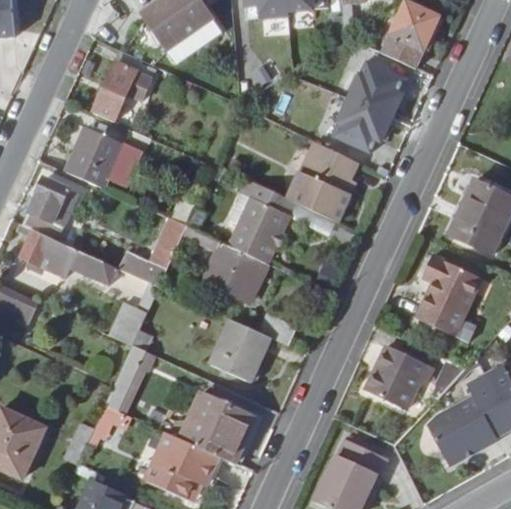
[(0,0),(0,38),(14,38),(10,0),(0,0)]
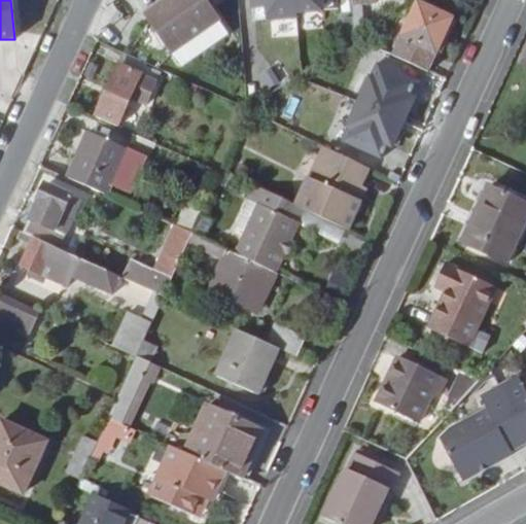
[(165,0),(147,12),(173,50),(218,19),(206,0),(165,0)]
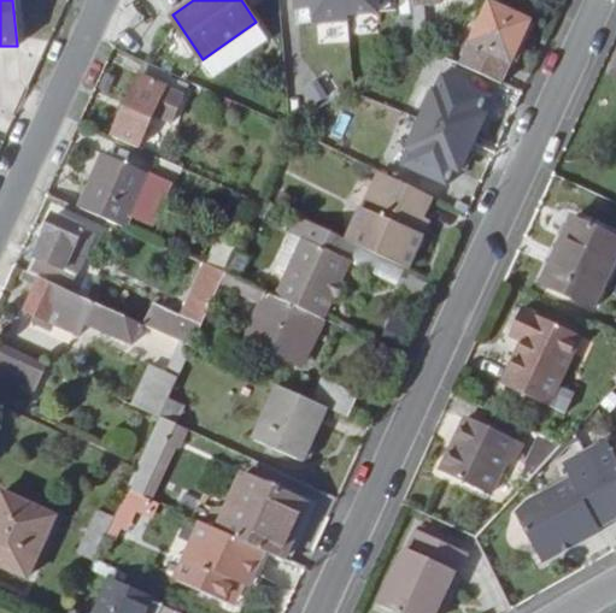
[(295,0),(298,17),(315,16),(316,34),(347,31),(346,25),(379,22),(377,7),(394,6),(393,0),(295,0)]
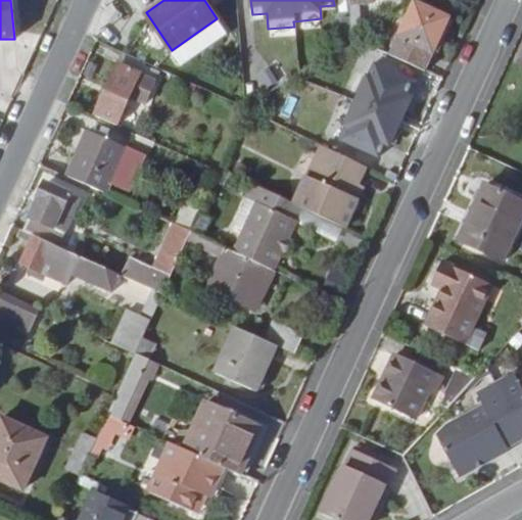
[(390,54),(425,69),(449,16),(414,1),(390,54)]
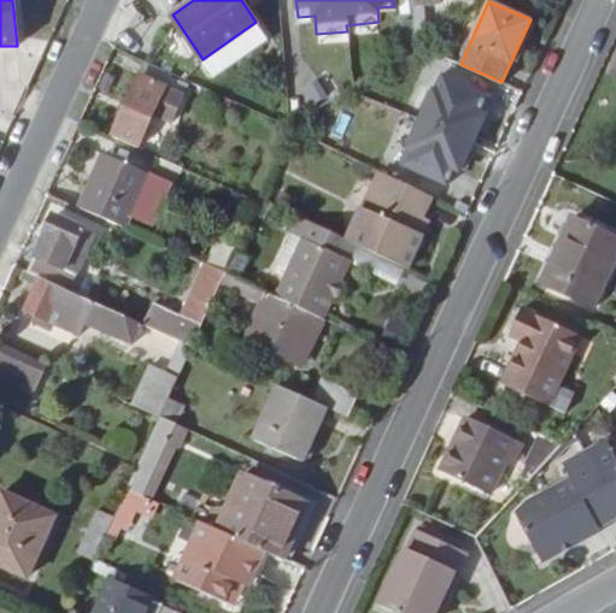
[(412,6),(416,34),(427,34),(423,5),(412,6)]
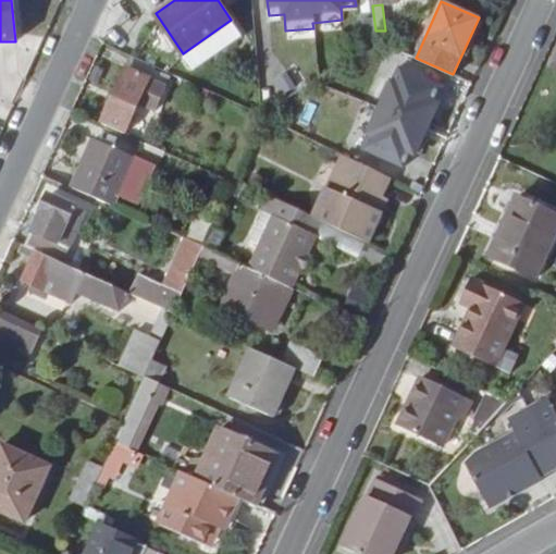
[(192,66),(241,34),(231,20),(183,53),(192,66)]
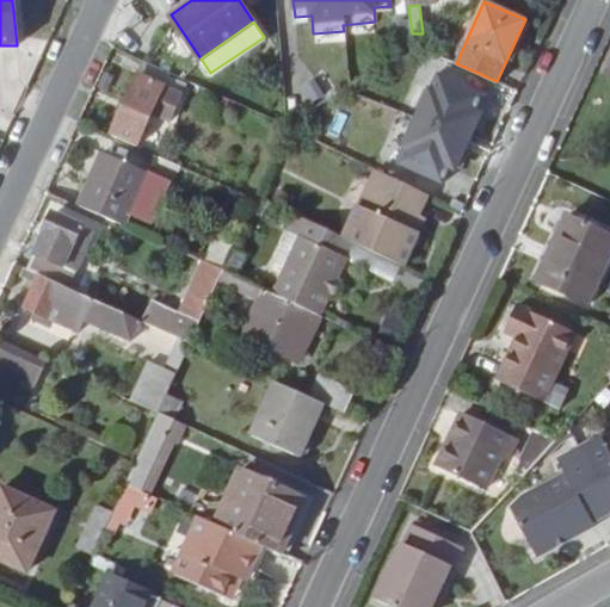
[(145,61),(111,135),(155,153),(188,80),(145,61)]
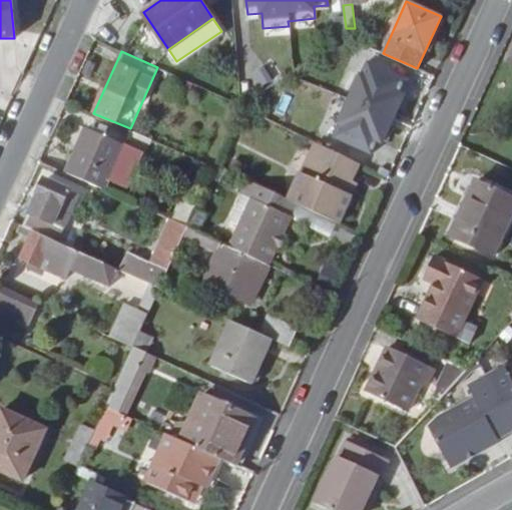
[(333,135),(372,152),(378,139),(382,141),(403,93),(399,91),(405,78),(366,61),(333,135)]
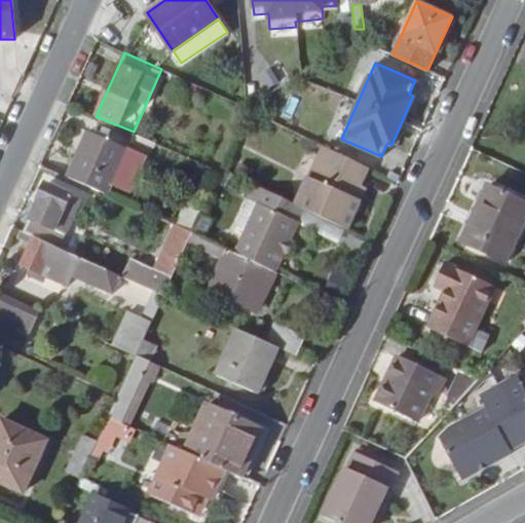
[(87,131),(67,176),(107,194),(113,183),(129,190),(145,155),(87,131)]
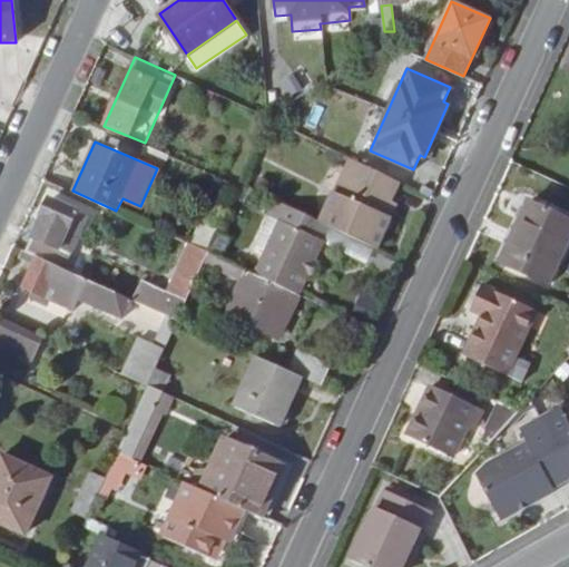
[(320,222),(321,222),(341,231),(372,244),(378,247),(385,230),(391,228),(393,222),(392,217),(392,216),(391,215),(393,212),(388,208),(391,199),(399,182),(399,181),(373,169),(351,158),(320,222)]
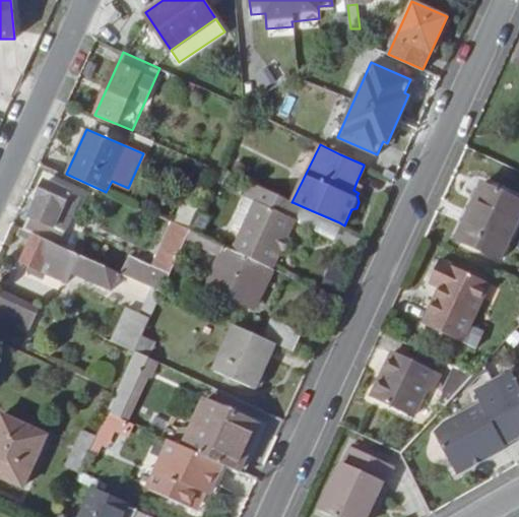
[(23,229),(59,245),(80,197),(44,180),(23,229)]
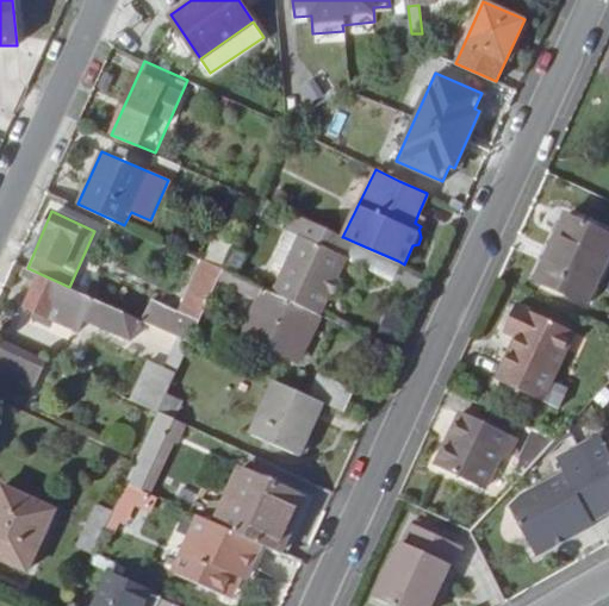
[(426,216),(418,213),(415,223),(421,226),(426,216)]
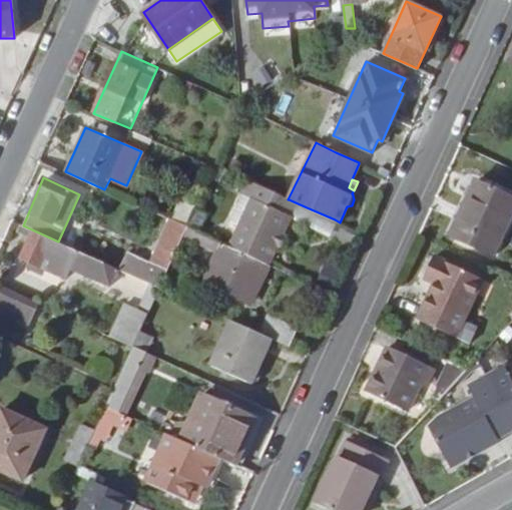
[(511,212),(511,196),(475,180),(450,233),(493,253),(511,212)]
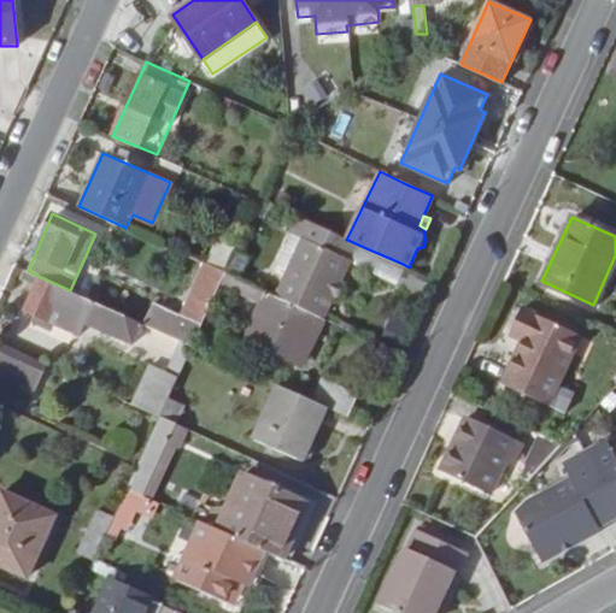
[(323,317),(350,259),(340,255),(347,240),(346,240),(308,223),(298,218),(291,234),(300,239),(275,295),(323,317)]
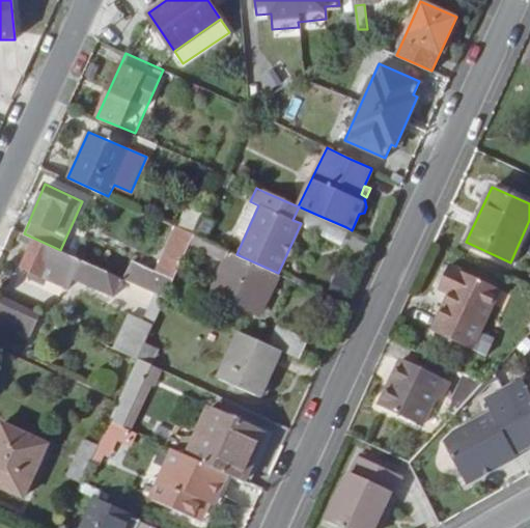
[(185,203),(176,222),(191,227),(198,209),(185,203)]
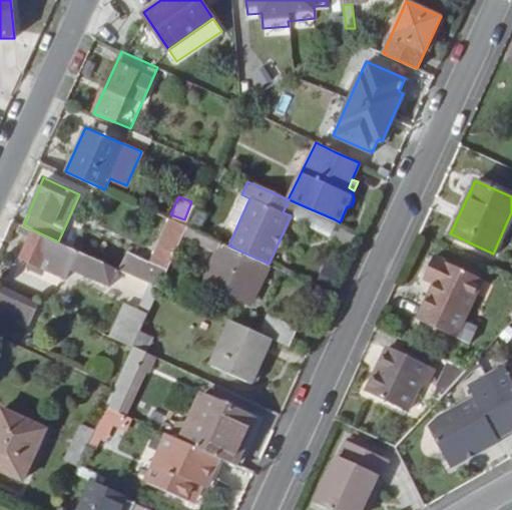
[(208,213),(195,206),(186,226),(199,231),(208,213)]
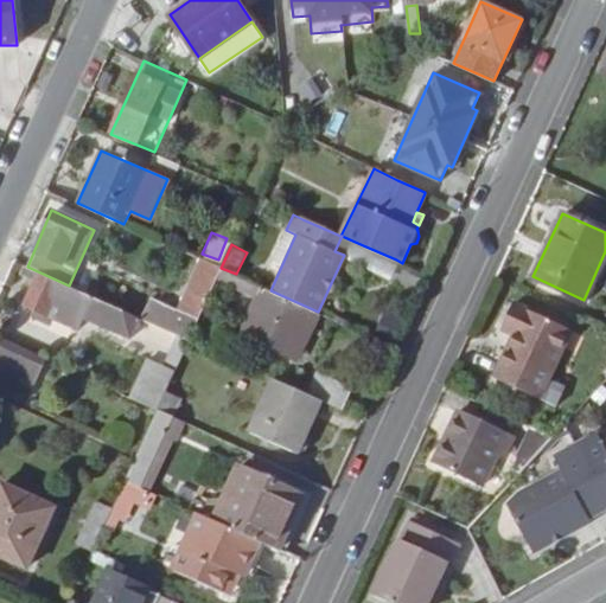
[(171,332),(177,334),(189,339),(211,288),(221,268),(203,260),(171,332)]
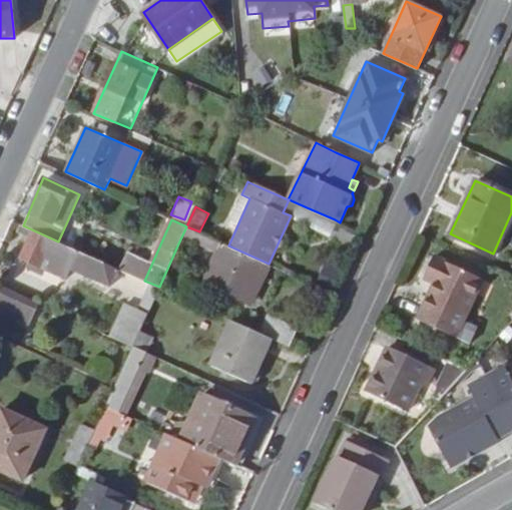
[(118,269),(103,262),(58,241),(23,225),(19,223),(17,231),(28,236),(20,257),(66,277),(70,267),(110,285),(118,269)]
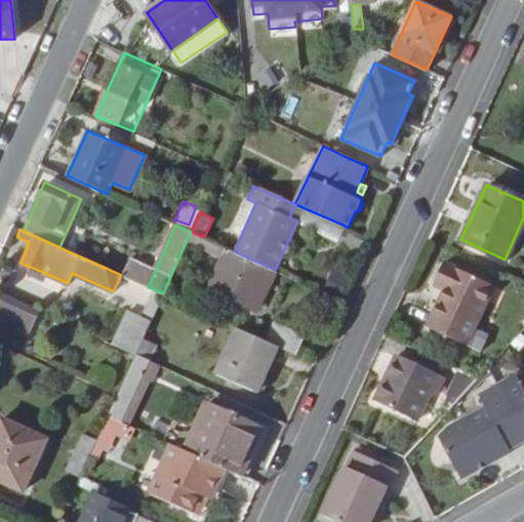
[(275,270),(234,251),(204,237),(191,232),(183,249),(190,252),(194,243),(220,255),(206,286),(257,310),(276,270),(275,270)]
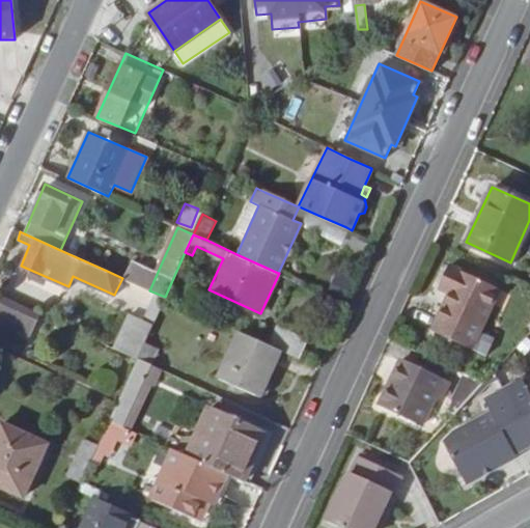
[(114,253),(107,271),(122,278),(137,284),(144,267),(114,253)]
